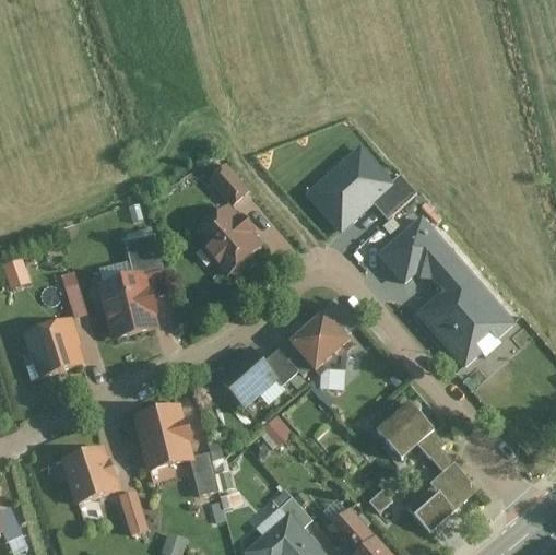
[(319,184),(308,195),(317,203),(339,229),(369,201),(389,184),(389,182),(358,150),(319,184)]
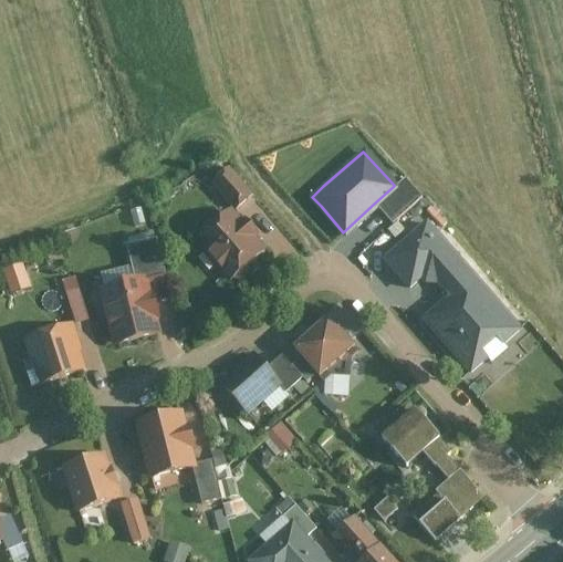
[(231,207),(194,240),(230,281),(268,248),(231,207)]
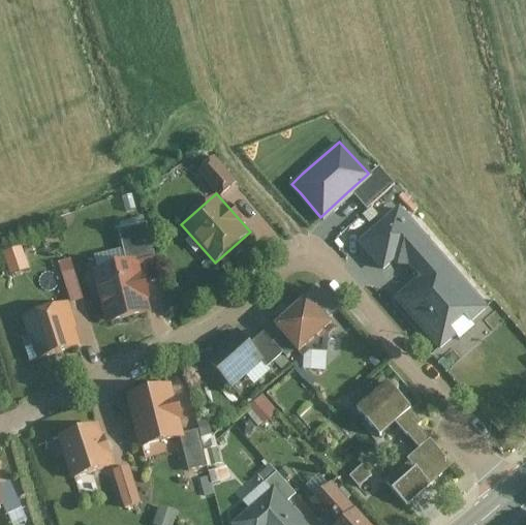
[(488,304),(399,202),(358,236),(382,267),(394,257),(398,260),(408,261),(414,268),(413,278),(394,295),(439,346),(456,332),(459,336),(474,322),(471,318),(488,304)]
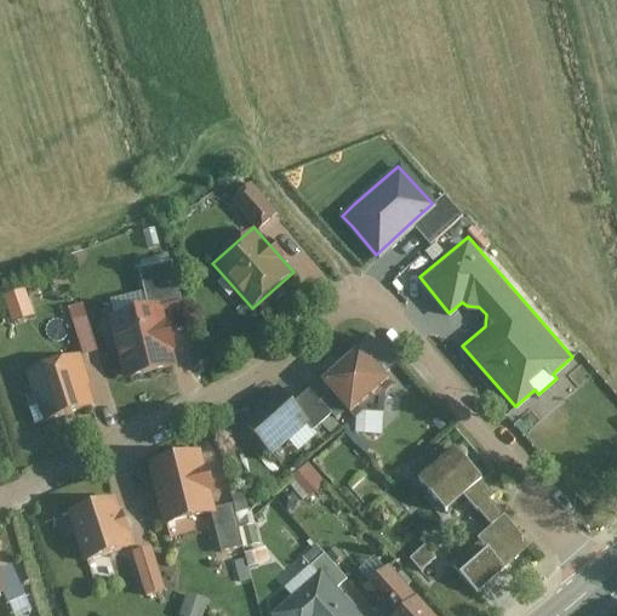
[(140,267),(148,304),(159,302),(160,308),(183,302),(172,260),(140,267)]
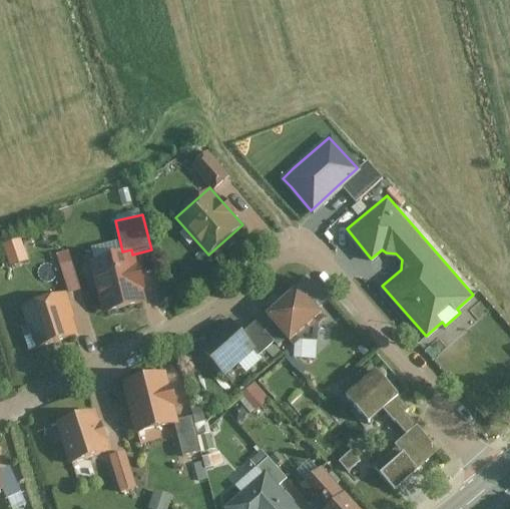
[(9,263),(29,258),(23,234),(3,239),(9,263)]
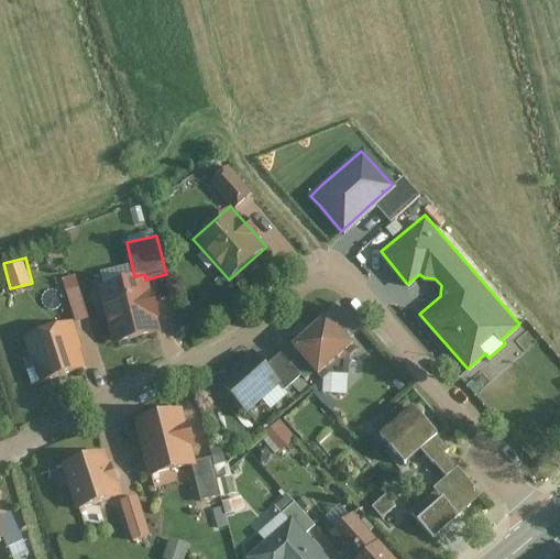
[(134,276),(99,285),(113,341),(158,330),(145,280),(144,274),(134,276)]
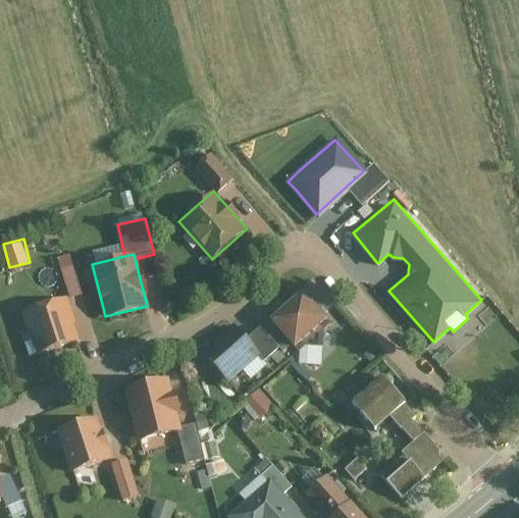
[(71,265),(60,268),(68,296),(80,293),(71,265)]
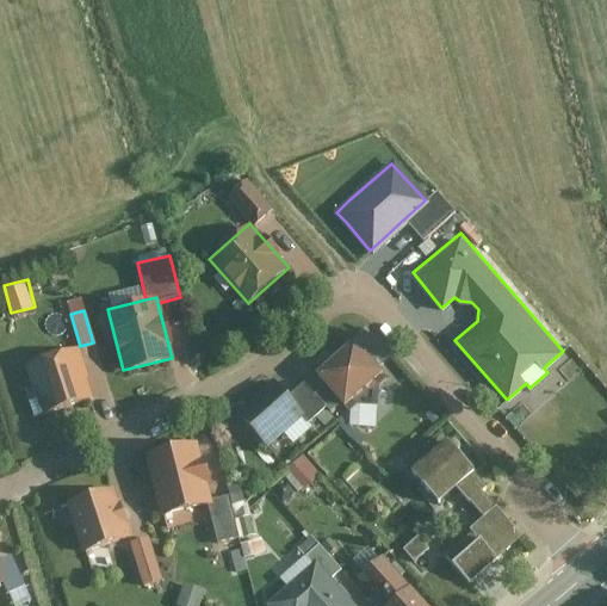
[(358,340),(319,375),(347,407),(358,400),(377,402),(377,382),(386,372),(358,340)]
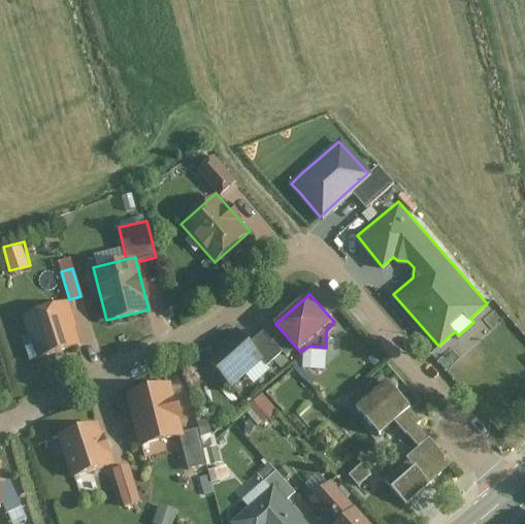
[(63,301),(22,315),(37,358),(78,345),(63,301)]
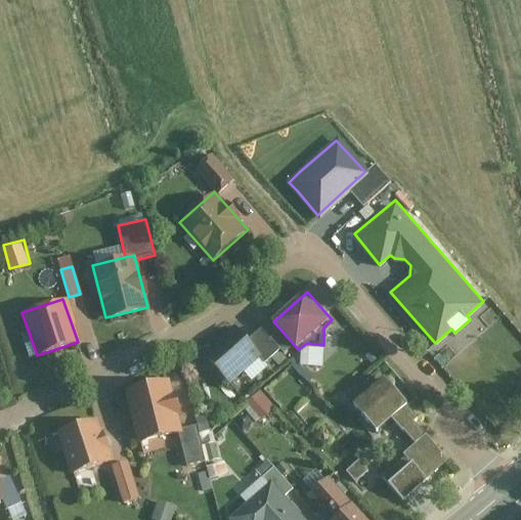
[(233,327),(203,352),(229,384),(260,358),(247,343),(233,327)]
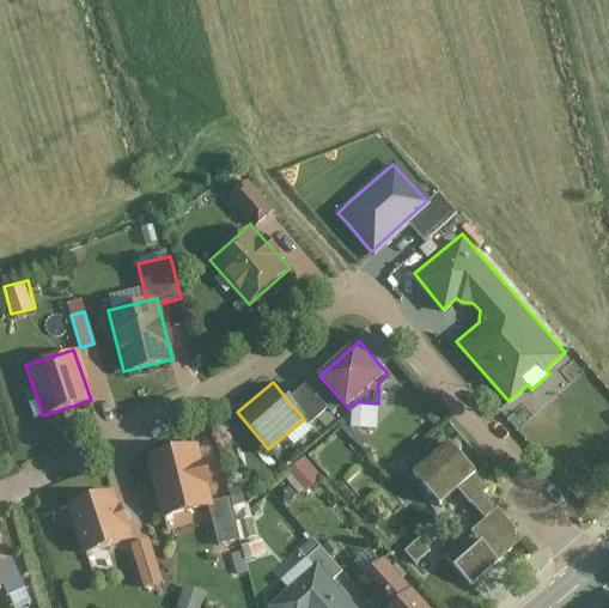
[(306,385),(288,401),(304,419),(308,423),(327,407),(306,385)]
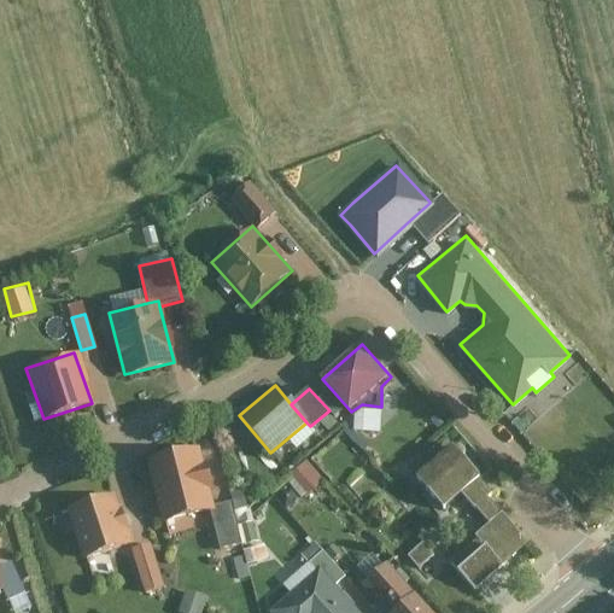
[(456,447),(419,478),(445,509),(462,495),(490,524),(478,536),(479,538),(451,561),(478,589),(528,539),(489,495),(495,491),(456,447)]
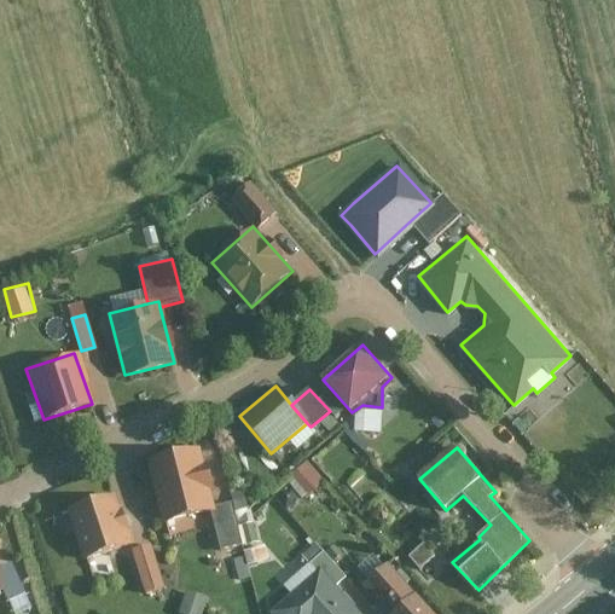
[(199,449),(148,461),(163,523),(208,513),(215,511),(199,449)]
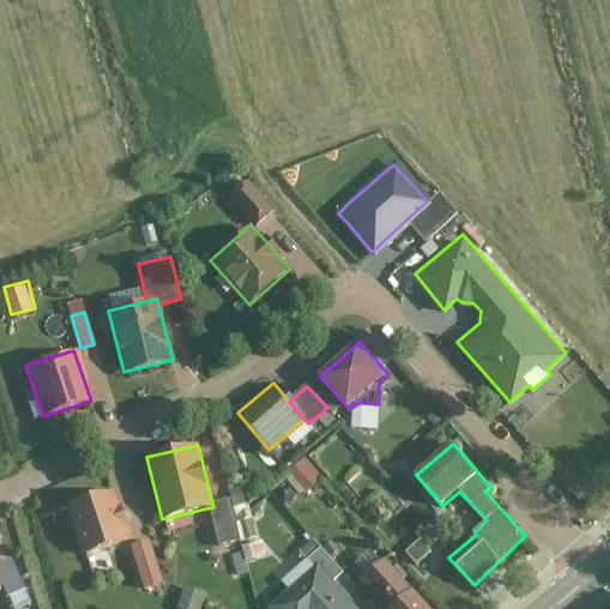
[(305,453),(289,465),(306,484),(321,472),(305,453)]
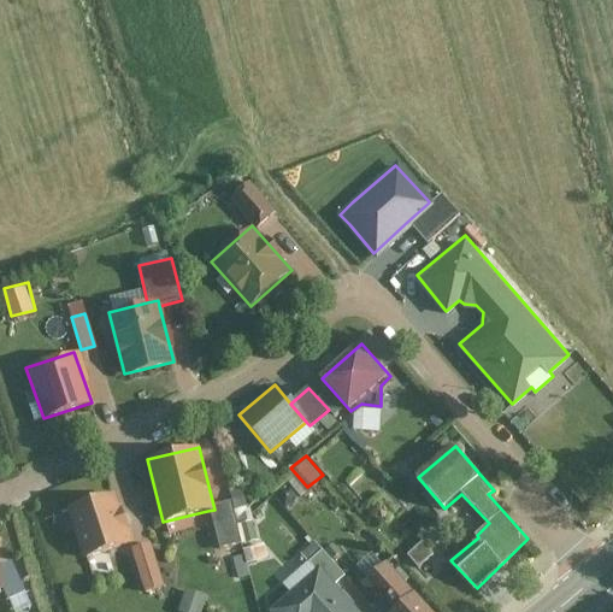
[(112,493),(66,507),(83,558),(129,543),(112,493)]
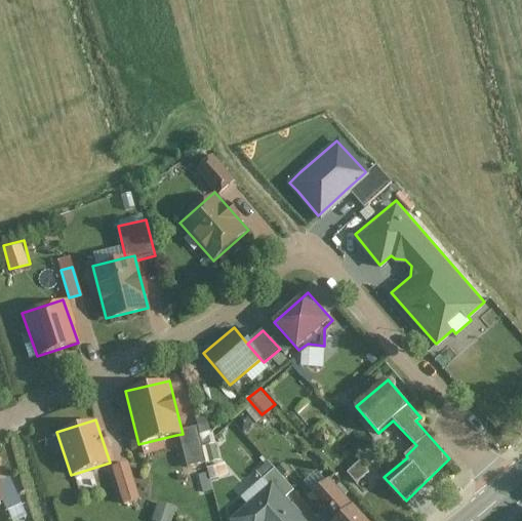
[(198,430),(183,434),(176,435),(185,465),(206,459),(198,430)]
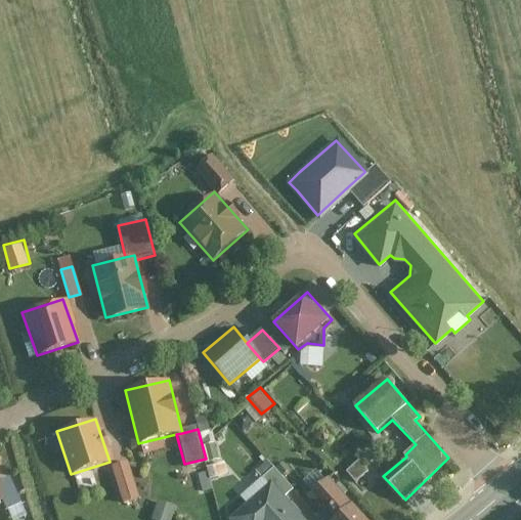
[(340,466),(351,479),(366,467),(354,453),(340,466)]
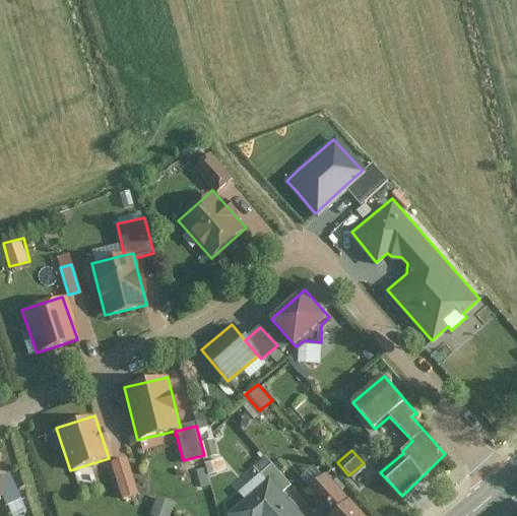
[(254,466),(265,478),(268,475),(283,492),(293,484),(265,455),(254,466)]
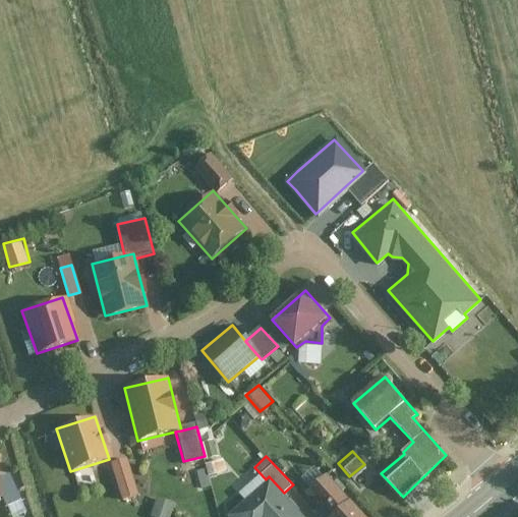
[(136,494),(125,458),(112,462),(122,498),(136,494)]
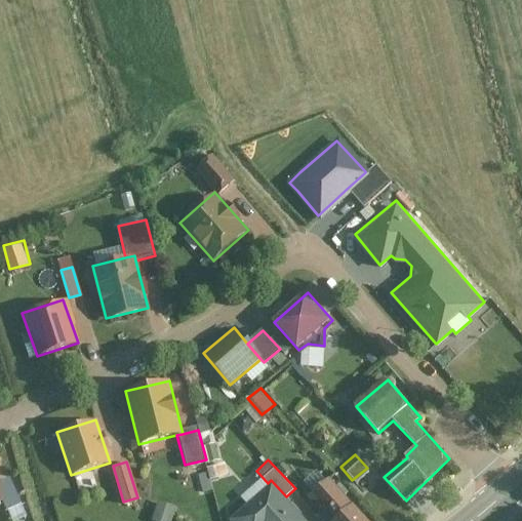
[(7,477),(0,480),(0,504),(3,509),(19,501),(7,477)]
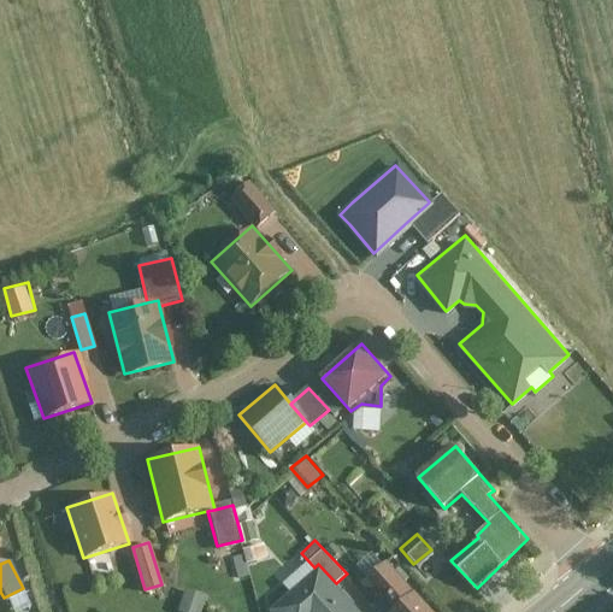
[(434,611),(385,560),(363,581),(392,611),(434,611)]
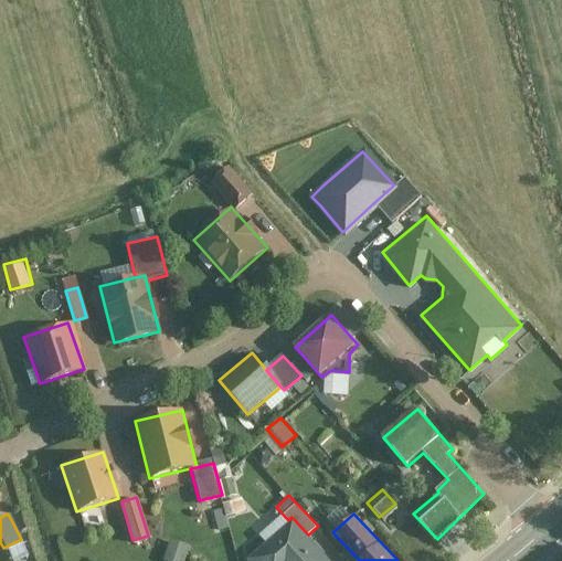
[(332,560),(308,535),(292,517),(288,520),(246,559),(247,560),(332,560)]
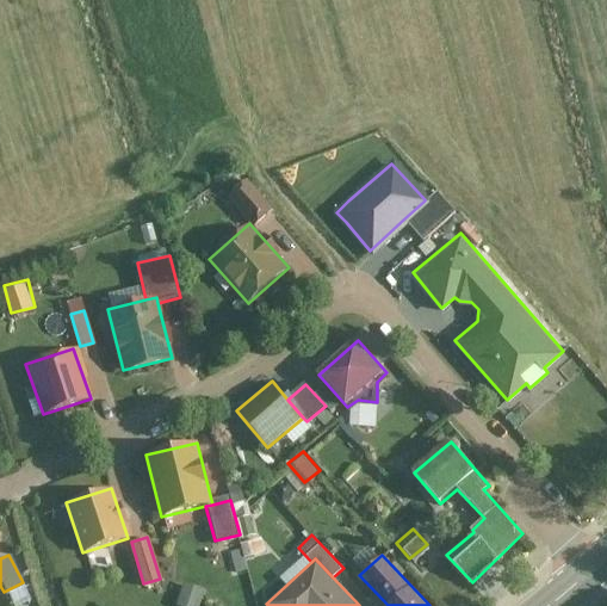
[(184,577),(177,601),(190,605),(197,605),(205,585),(184,577)]
